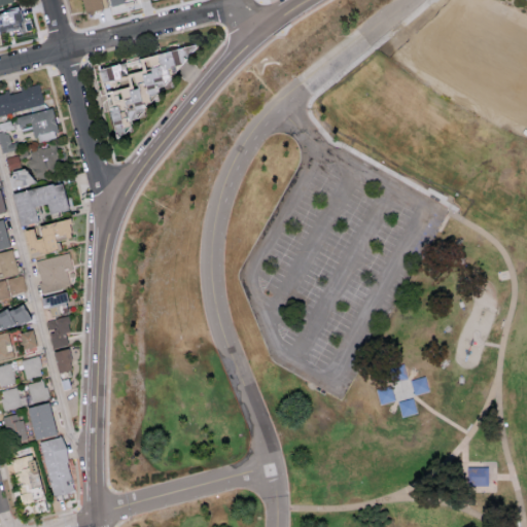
[(80,0),(81,11),(100,9),(99,0),(80,0)]
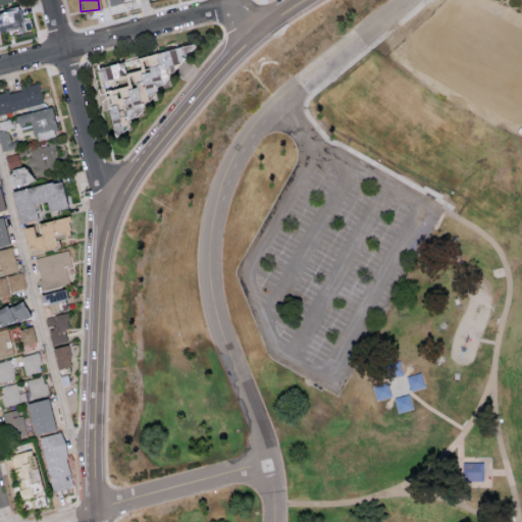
[(0,11),(0,32),(20,28),(16,8),(0,11)]
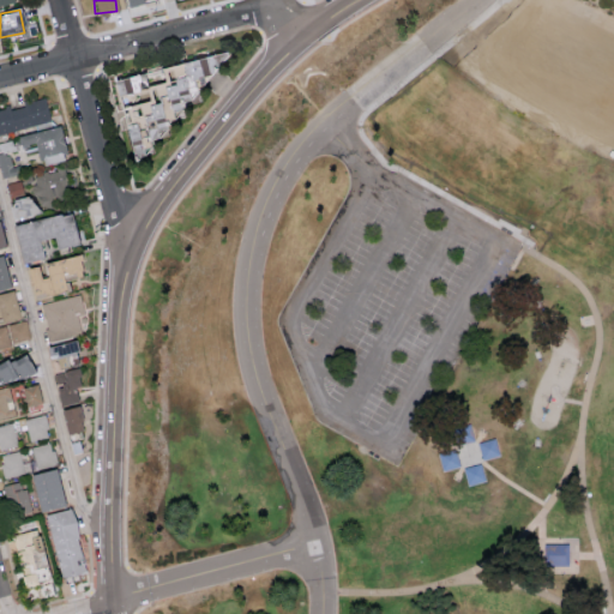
[(112,79),(128,155),(140,152),(139,149),(148,146),(145,138),(166,134),(162,119),(179,115),(176,102),(187,100),(186,92),(197,90),(193,78),(216,73),(214,66),(224,64),(222,54),(112,79)]
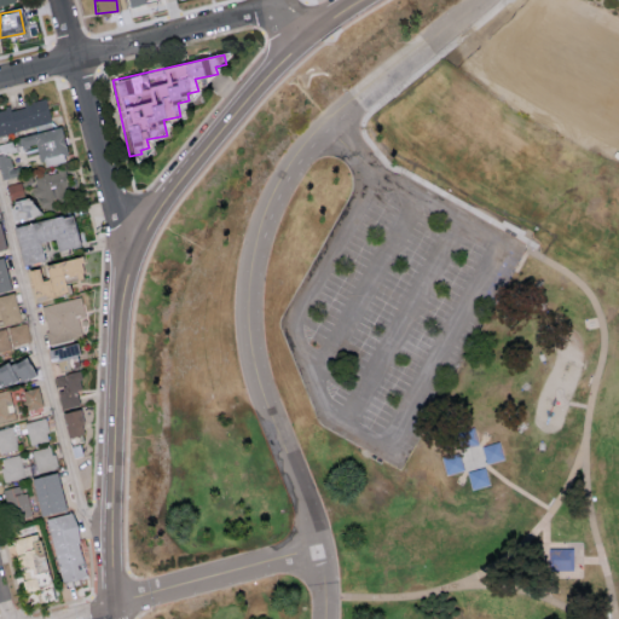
[(10,106),(0,109),(0,136),(52,121),(45,98),(11,109),(10,106)]
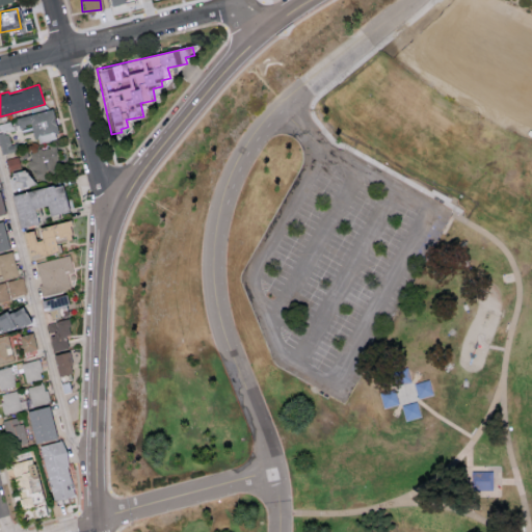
[(57,138),(50,109),(12,118),(15,129),(30,126),(34,143),(57,138)]
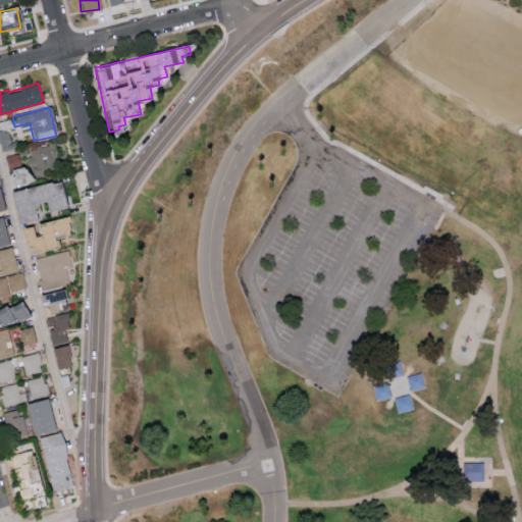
[(16,148),(15,141),(9,141),(8,131),(0,132),(0,143),(1,150),(16,148)]
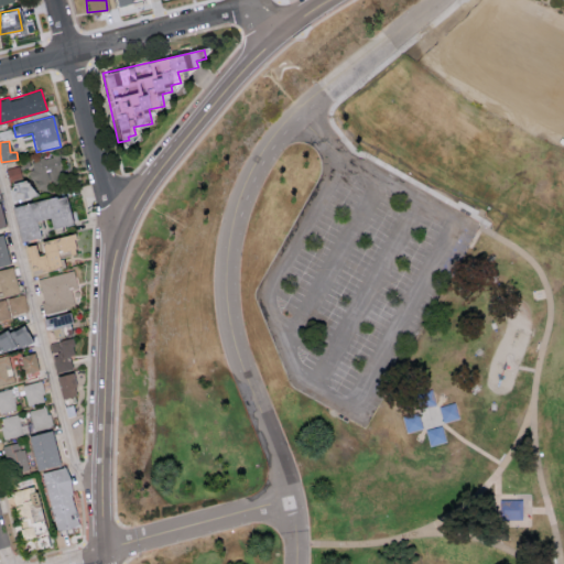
[(64,183),(58,155),(28,161),(31,179),(22,180),(19,166),(6,169),(11,198),(34,194),(33,190),(64,183)]
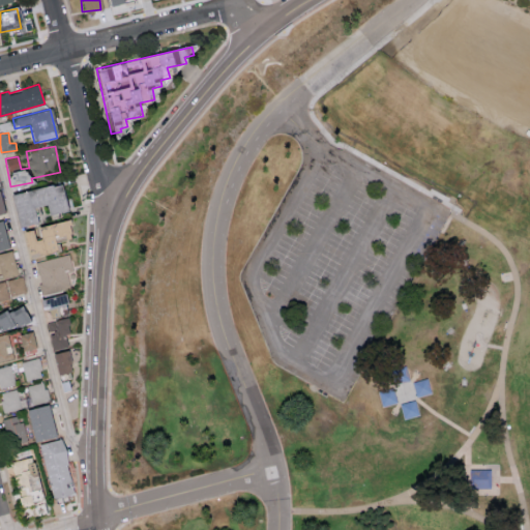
[(12,196),(55,185),(55,188),(63,186),(71,216),(51,222),(47,206),(37,208),(41,225),(22,230),(12,196)]
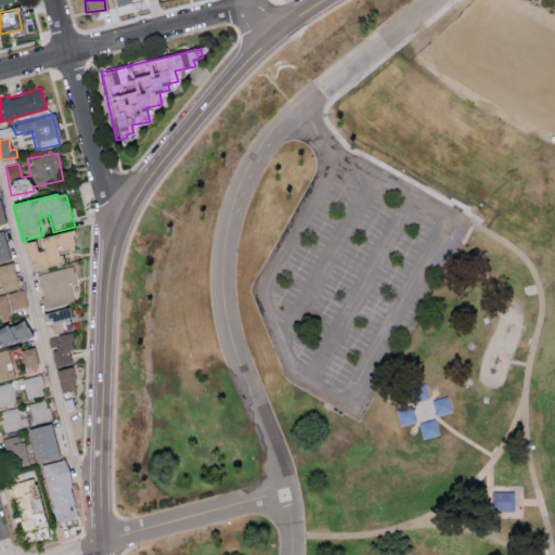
[(62,260),(60,252),(74,248),(68,228),(38,235),(41,247),(36,249),(33,237),(23,240),(30,268),(62,260)]
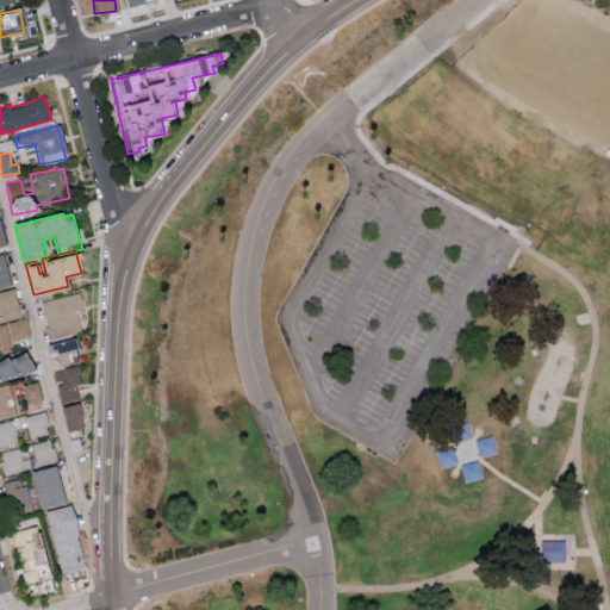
[(0,286),(11,284),(2,251),(0,251),(0,286)]
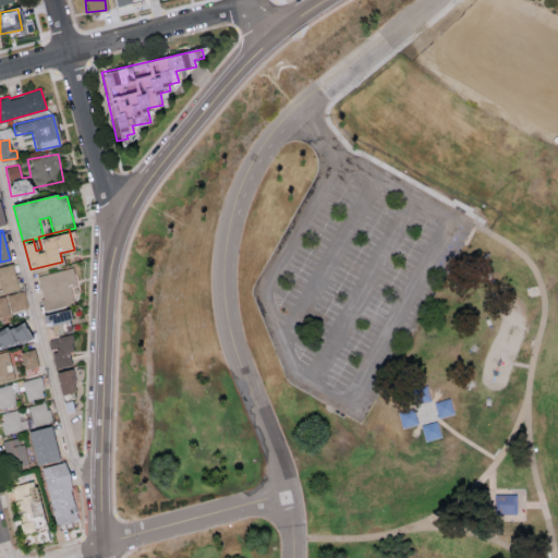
[(0,288),(1,291),(17,288),(12,264),(0,266),(0,288)]
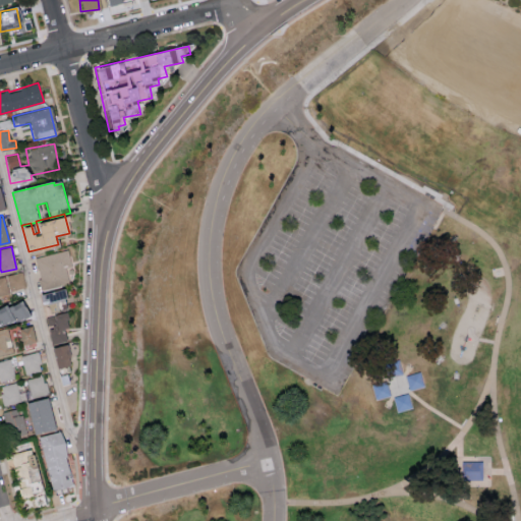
[(34,257),(42,289),(69,282),(64,267),(71,265),(67,248),(34,257)]
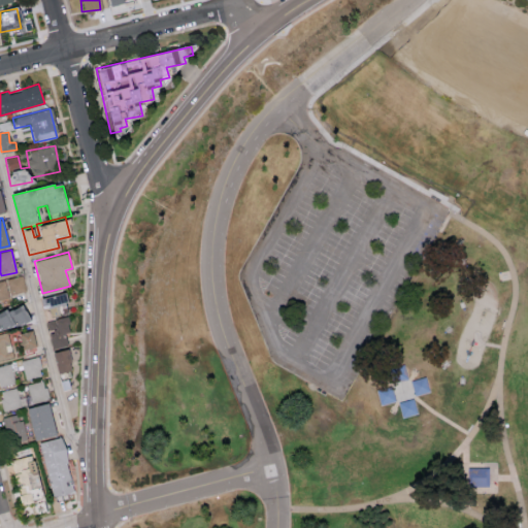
[(0,298),(26,292),(22,274),(0,279),(0,298)]
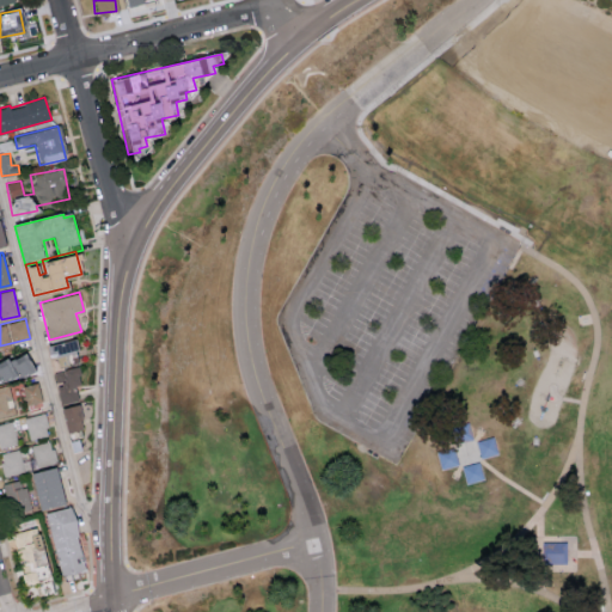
[(46,354),(75,350),(74,338),(44,342),(46,354)]
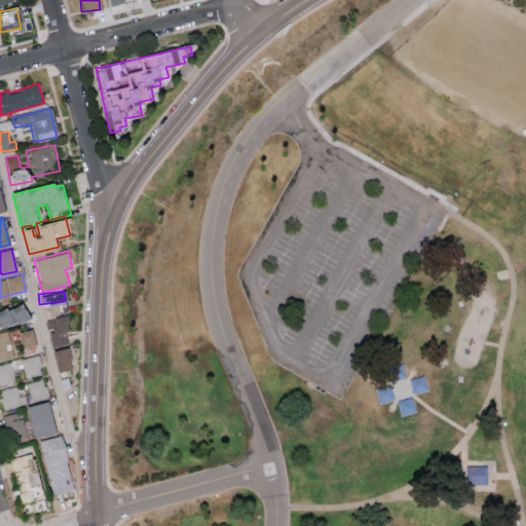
[(0,306),(0,323),(1,327),(28,315),(20,298),(0,306)]
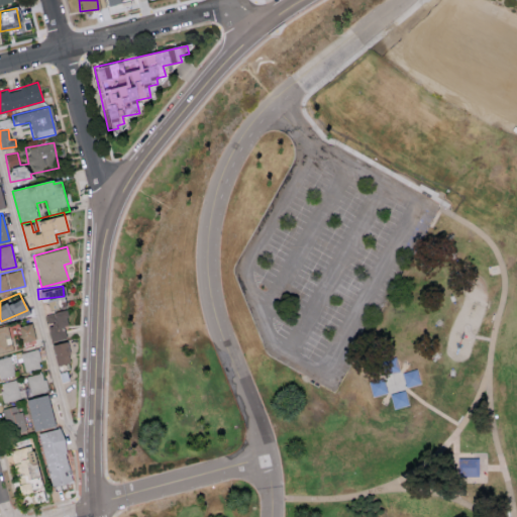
[(44,314),(52,340),(66,337),(63,325),(69,323),(65,309),(44,314)]
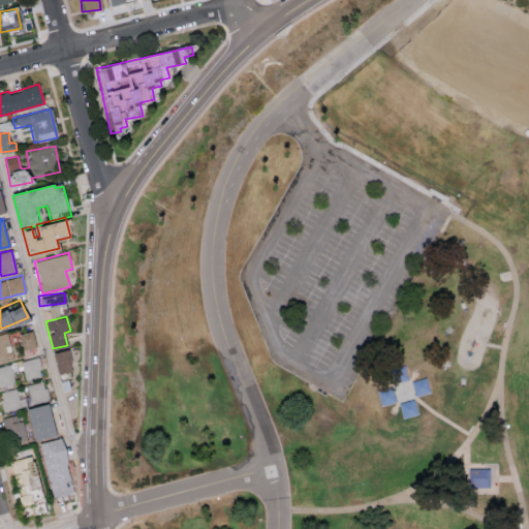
[(23,353),(36,350),(33,330),(19,333),(23,353)]
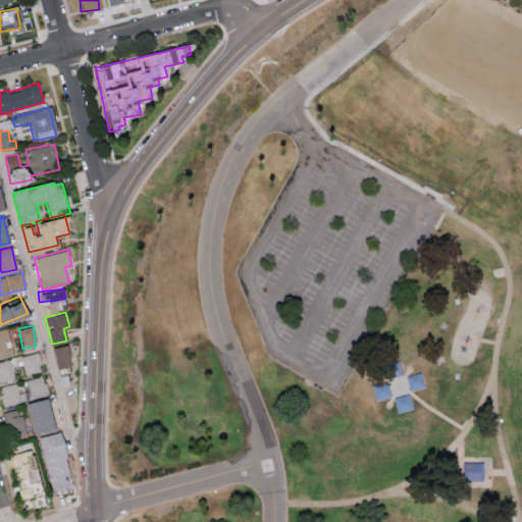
[(0,328),(0,355),(13,352),(6,327),(0,328)]
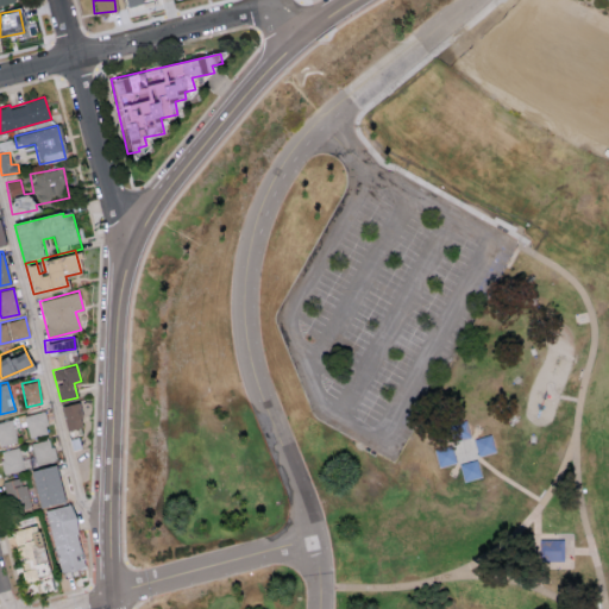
[(83,424),(76,400),(60,405),(66,429),(83,424)]
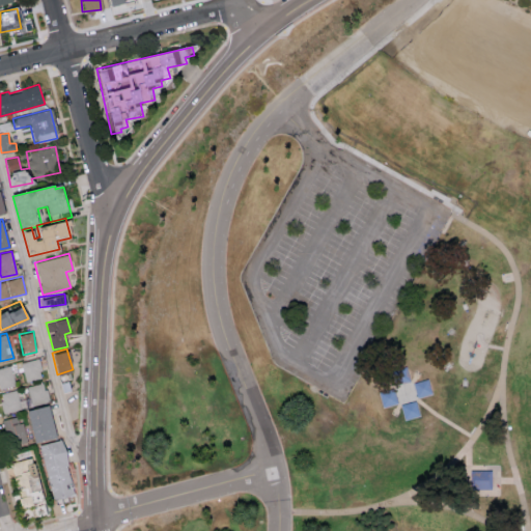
[(25,381),(43,378),(38,358),(21,362),(25,381)]
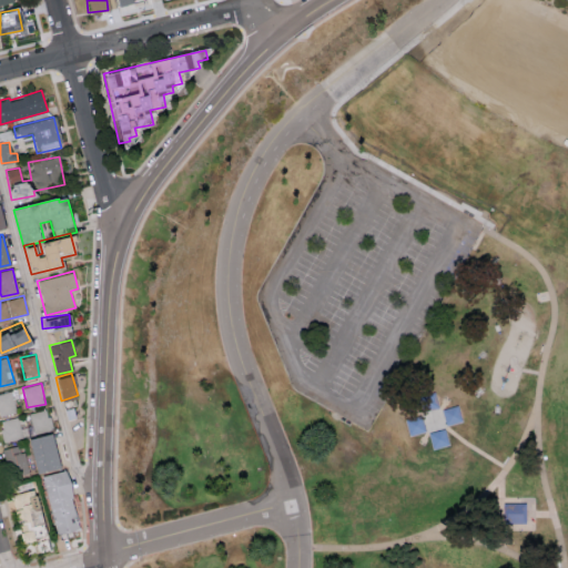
[(0,414),(17,411),(11,391),(0,393),(0,414)]
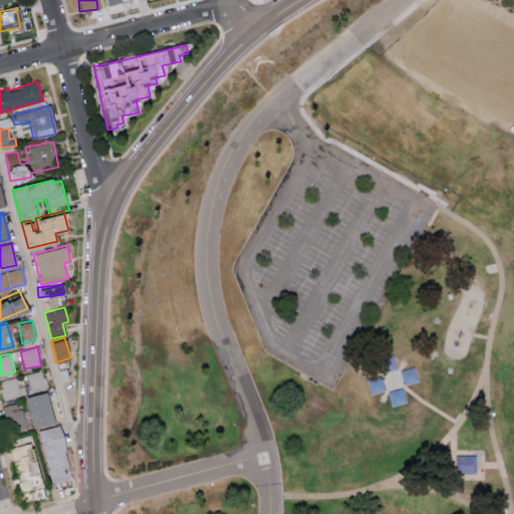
[(46,389),(43,369),(27,372),(30,392),(46,389)]
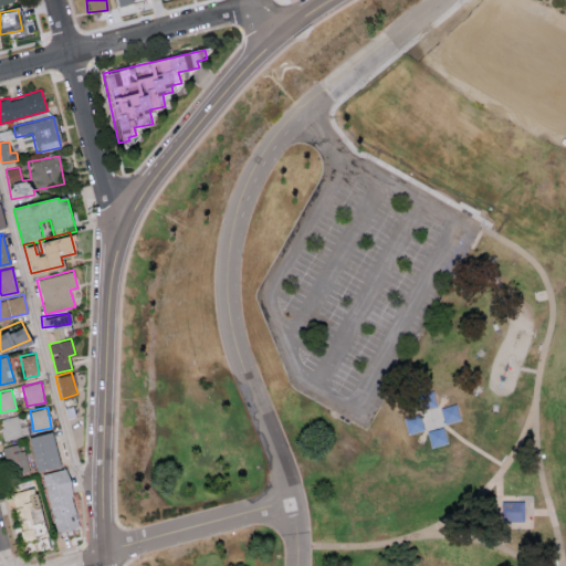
[(0,418),(3,439),(22,437),(19,416),(0,418)]
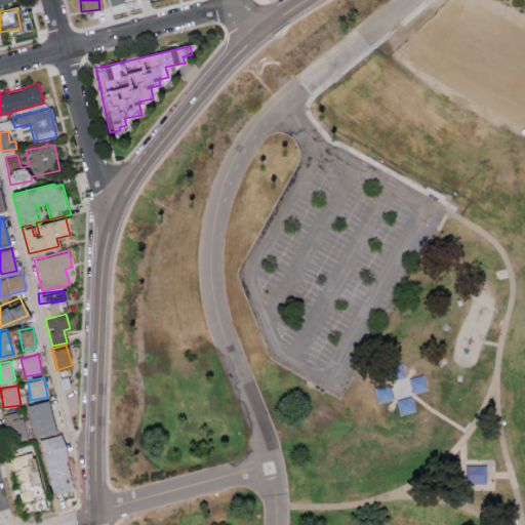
[(28,407),(47,402),(56,433),(37,438),(28,407)]
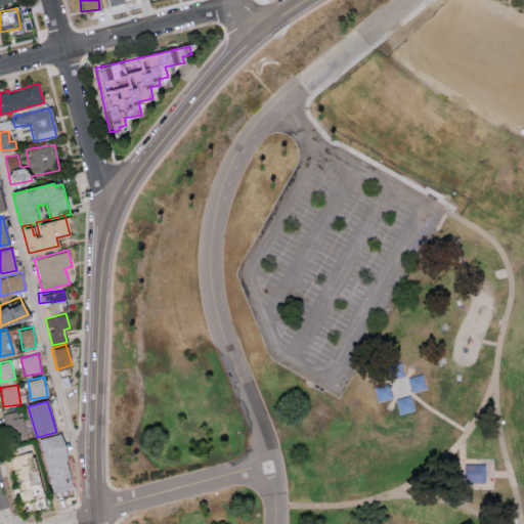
[(1,413),(8,440),(27,435),(19,409),(1,413)]
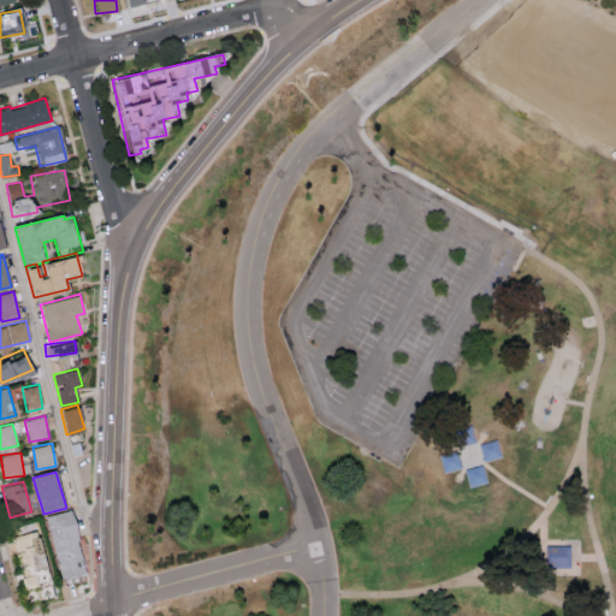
[(57,576),(83,572),(71,509),(46,514),(57,576)]
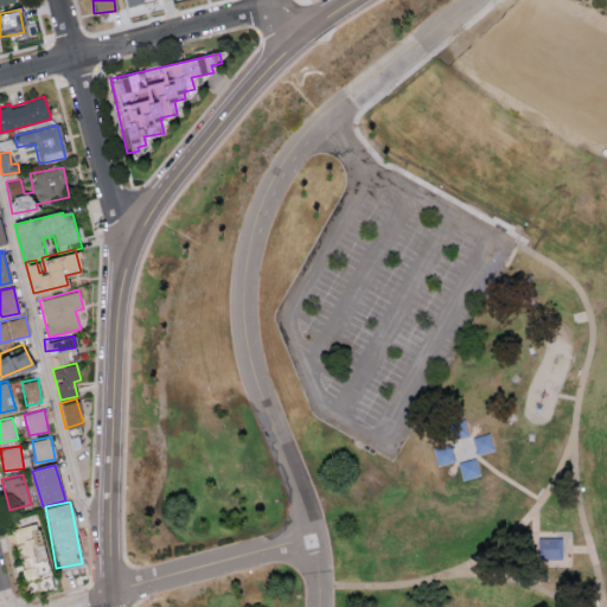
[(12,526),(20,580),(37,576),(36,574),(45,572),(37,523),(12,526)]
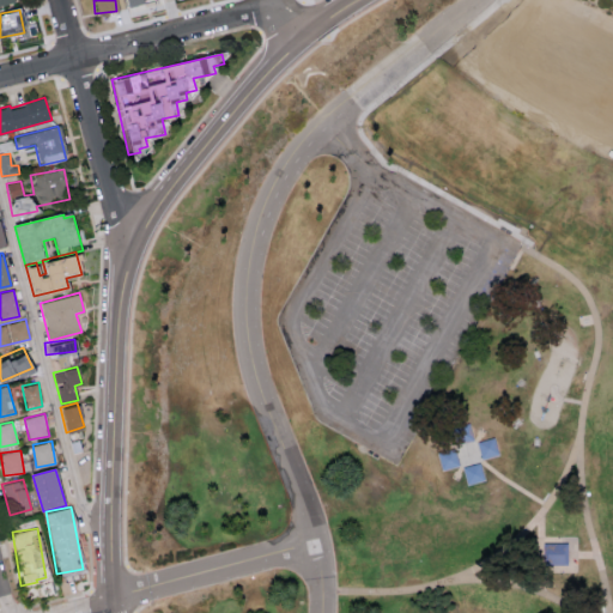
[(544,565),(571,565),(571,545),(544,546),(544,565)]
